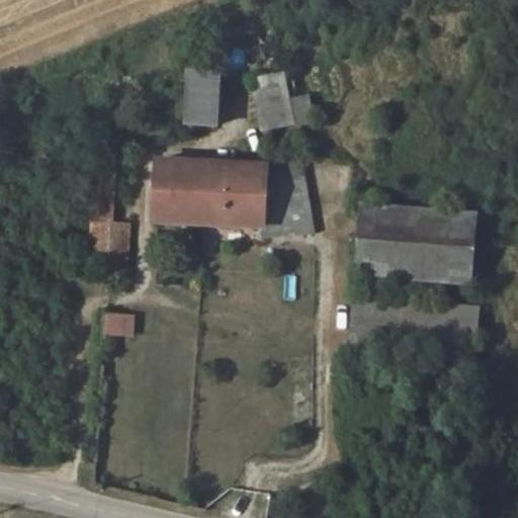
[(267,59),(261,46),(248,52),(254,64),(267,59)]
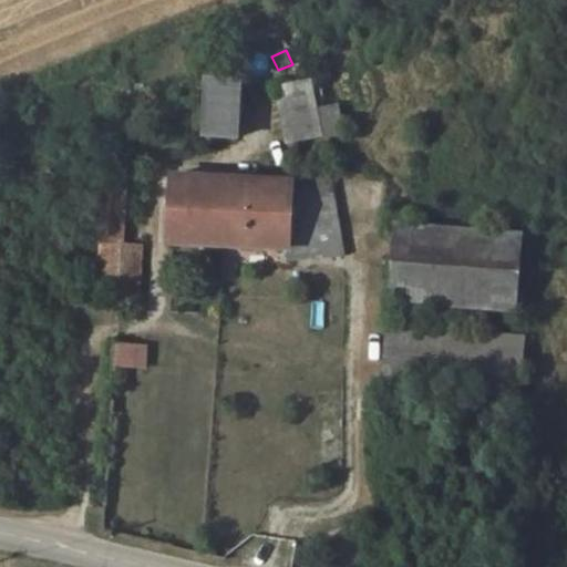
[(240,80),(208,78),(208,82),(205,126),(205,135),(237,137),(240,80)]
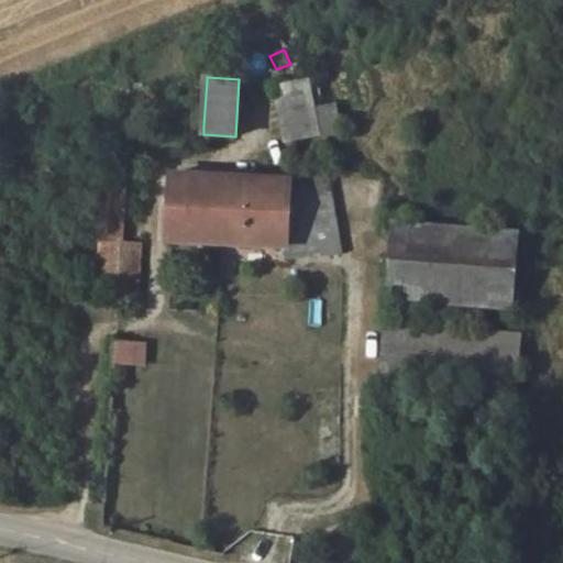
[(315,109),(309,79),(274,86),(284,142),(335,132),(331,106),(315,109)]
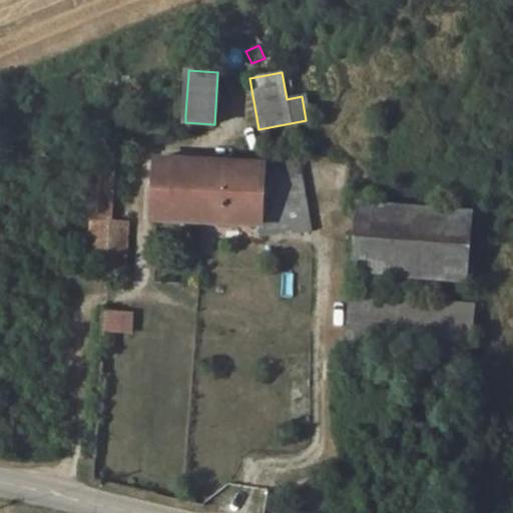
[(185,114),(188,74),(159,85),(158,113),(185,114)]
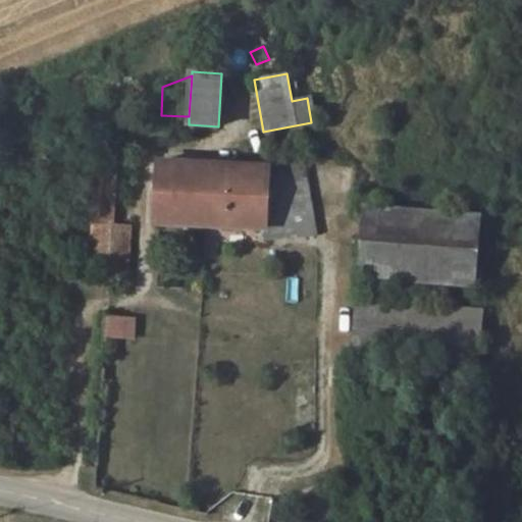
[(118,183),(120,107),(96,115),(92,222),(93,261),(112,262),(114,223),(118,183)]
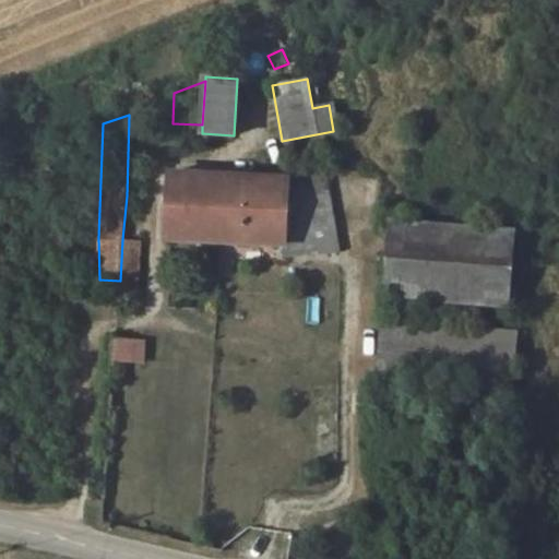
[(202,125),(173,123),(173,133),(202,133),(202,125)]
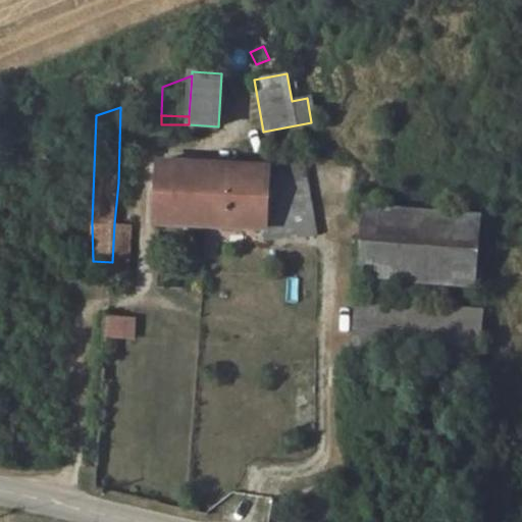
[(319,231),(300,154),(265,160),(267,166),(271,166),(268,227),(267,236),(319,231)]
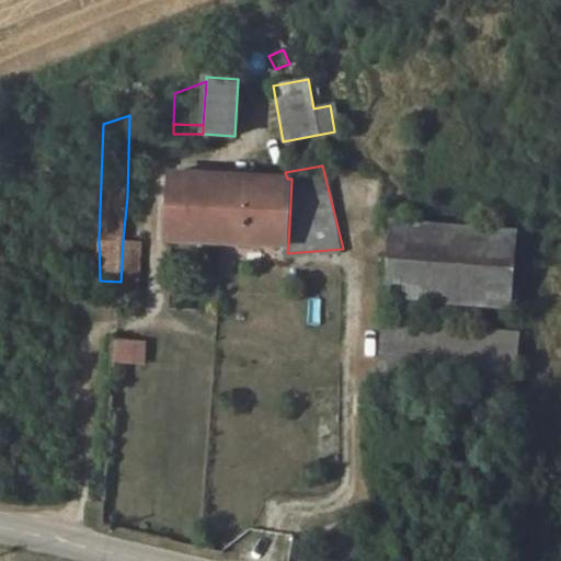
[(287,179),(168,172),(164,240),(288,244),(292,179),(287,179)]
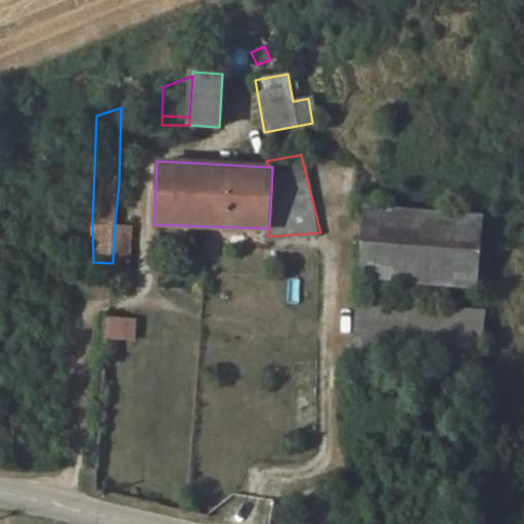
[(484,214),(364,205),(358,281),(478,291),(484,214)]
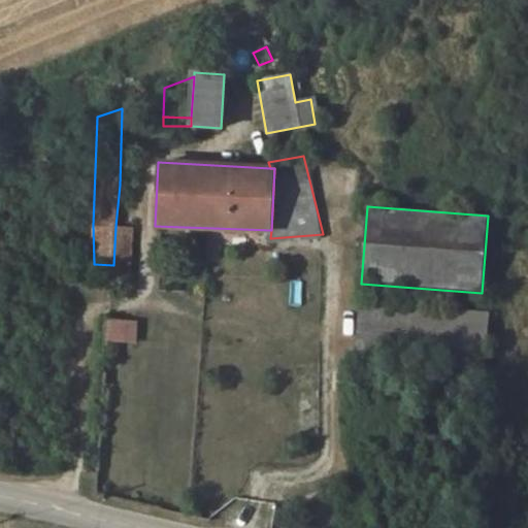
[(129,282),(133,227),(116,226),(113,265),(113,281),(129,282)]
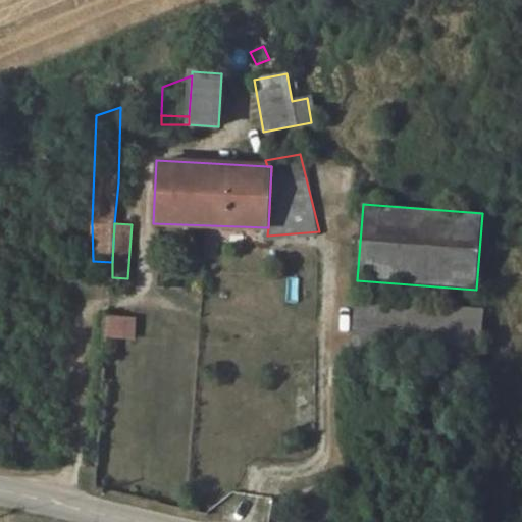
[(481,310),(356,300),(352,354),(357,355),(476,365),(481,310)]
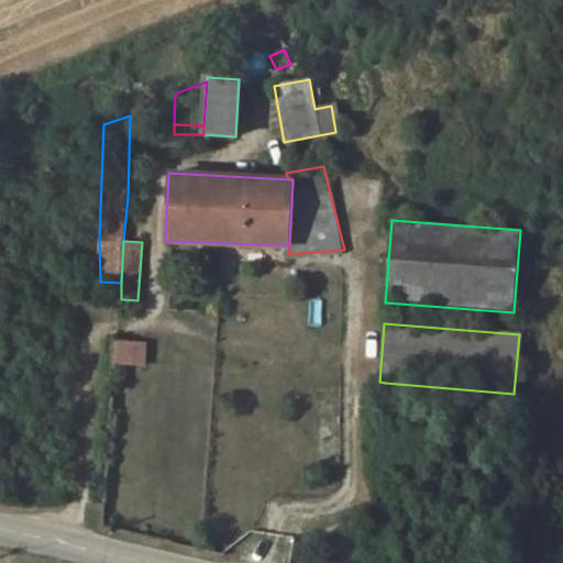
[(146,342),(113,340),(112,364),(145,366),(146,342)]
